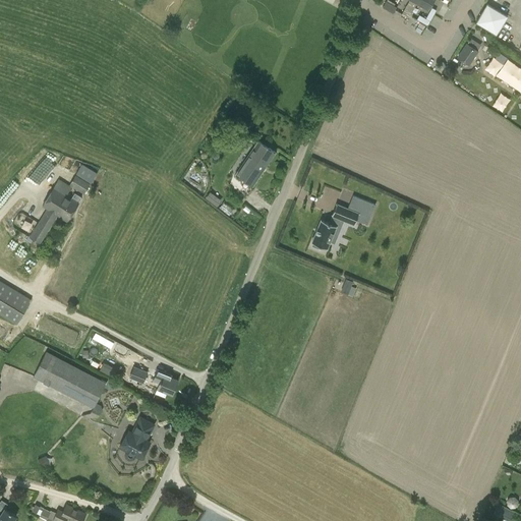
[(411,0),(428,10),(433,0),(411,0)]
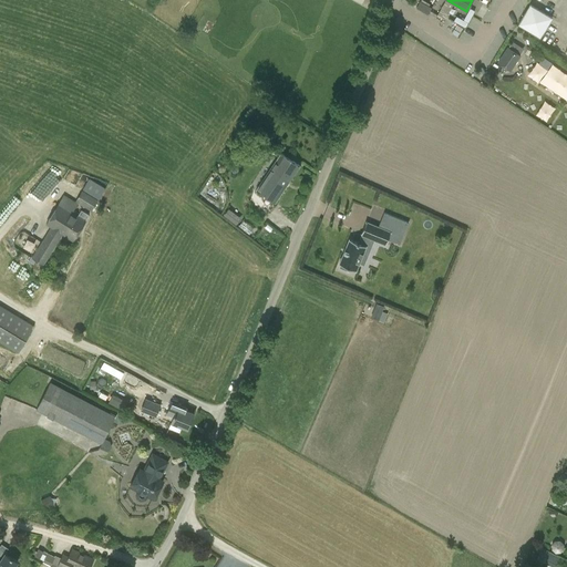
[(421,1),(416,8),(428,14),(432,8),(421,1)]
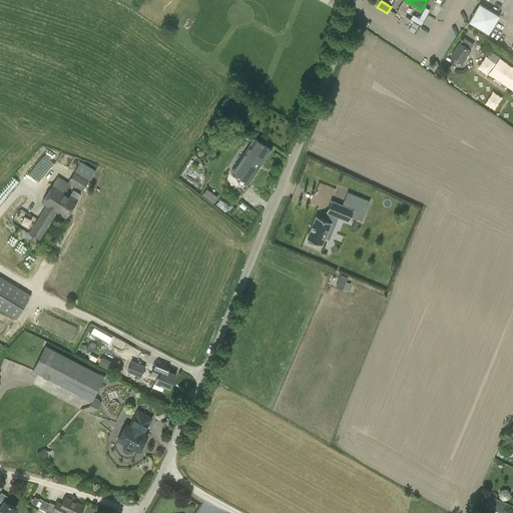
[(480,4),(468,22),(489,35),(500,16),(480,4)]
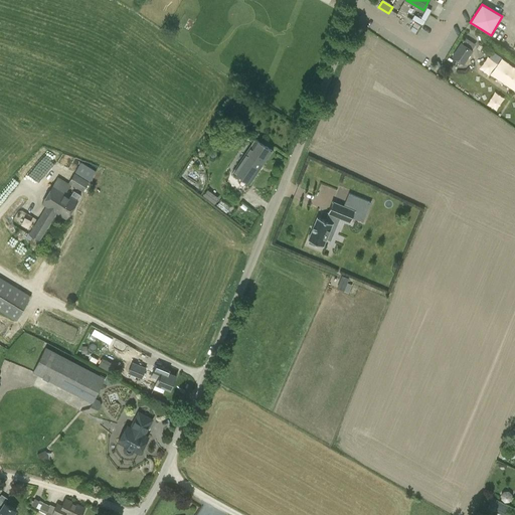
[(452,56),(464,64),(474,50),(461,42),(452,56)]
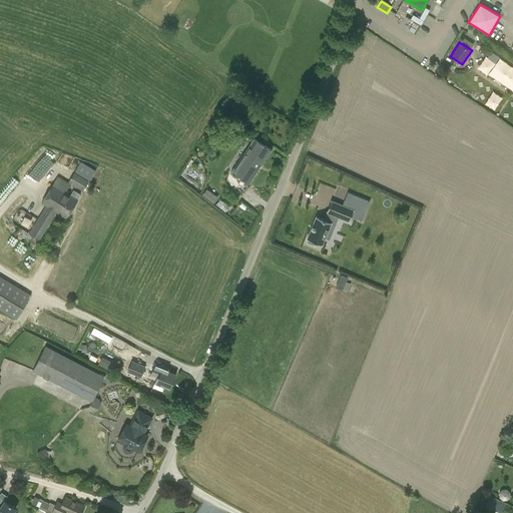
[(492,51),(488,58),(496,63),(500,56),(492,51)]
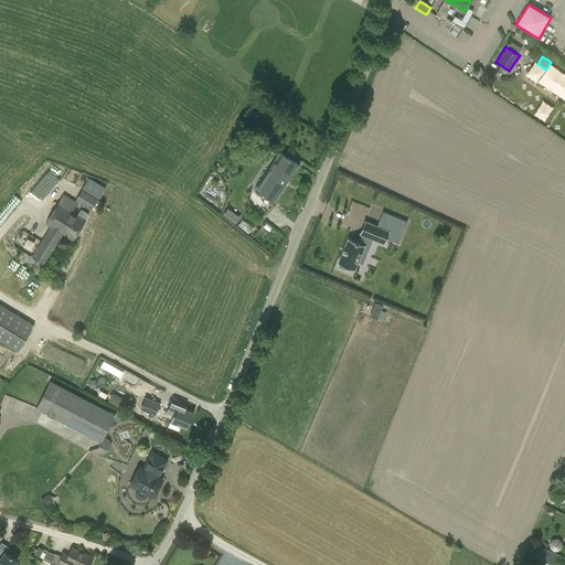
[(539,85),(564,97),(564,72),(547,64),(539,85)]
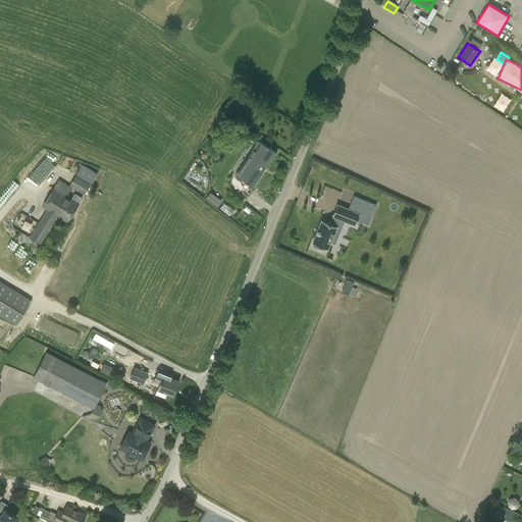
[(259,141),(236,175),(253,187),(276,152),(259,141)]
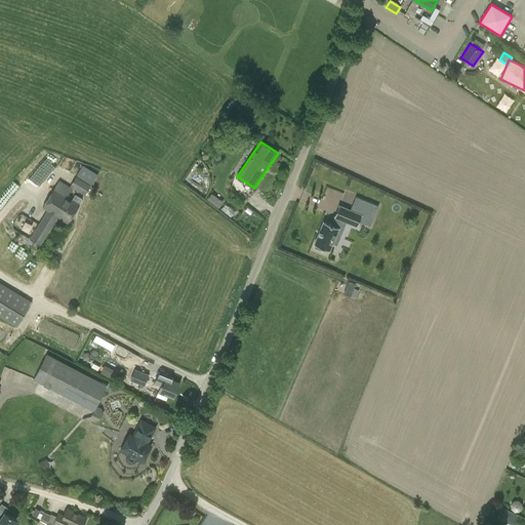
[(82,165),(77,175),(91,185),(97,174),(82,165)]
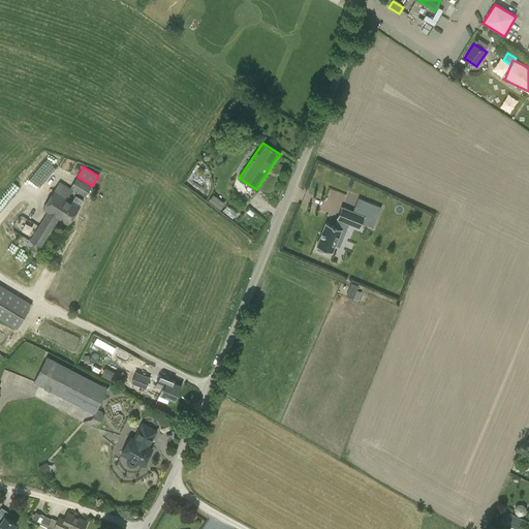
[(86,196),(92,186),(76,178),(70,188),(86,196)]
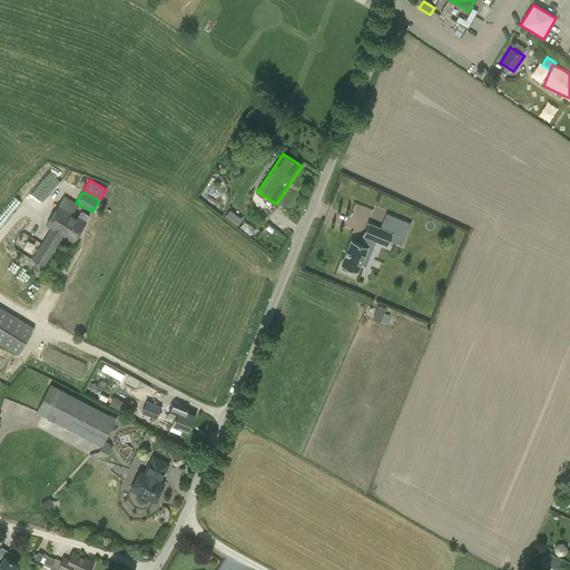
[(43,266),(62,235),(74,242),(86,223),(72,214),(78,205),(65,196),(47,225),(51,227),(31,259),(43,266)]
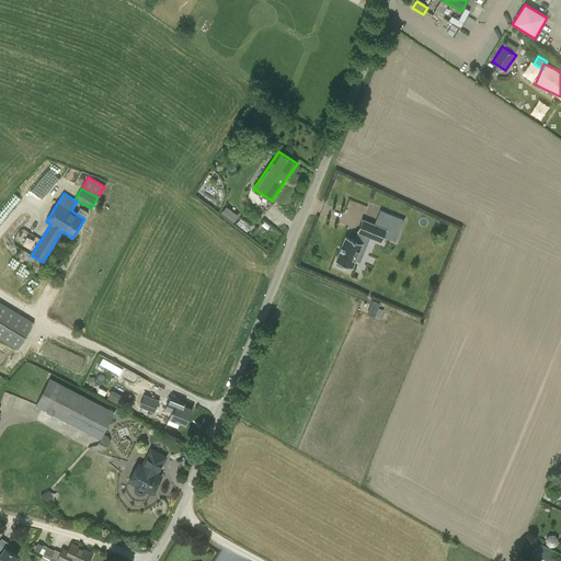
[(226,206),(221,213),(230,219),(235,213),(226,206)]
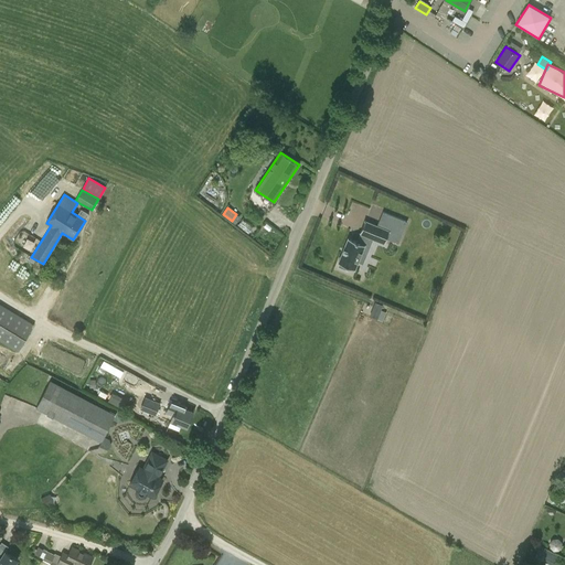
[(349,238),(339,263),(341,264),(340,266),(348,269),(349,267),(355,269),(359,262),(363,263),(366,255),(362,253),(365,245),(364,244),(368,236),(385,243),(390,231),(365,221),(360,233),(361,233),(358,242),(349,238)]
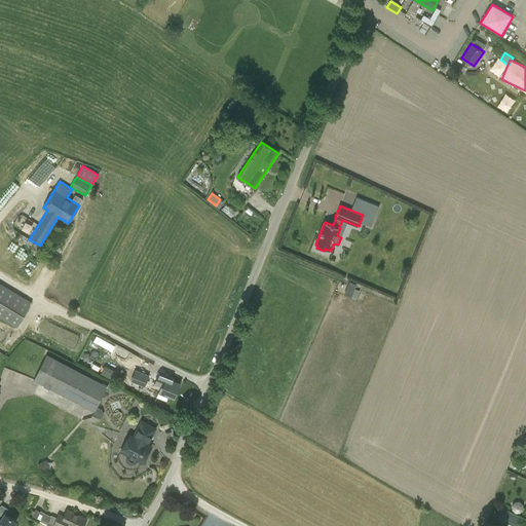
[(37,224),(27,219),(22,228),(32,233),(37,224)]
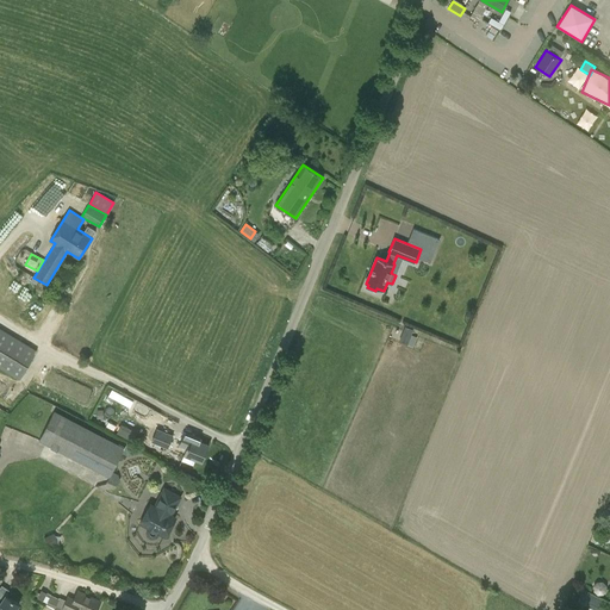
[(36,350),(0,328),(0,367),(19,379),(36,350)]
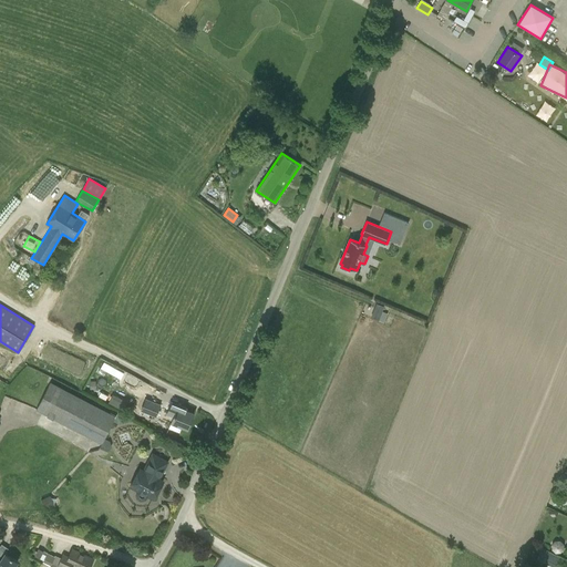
[(389,310),(377,306),(373,317),(384,321),(389,310)]
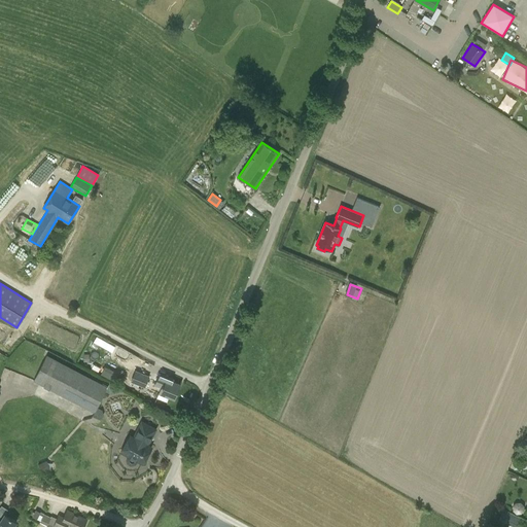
[(108,387),(47,355),(33,381),(95,413),(108,387)]
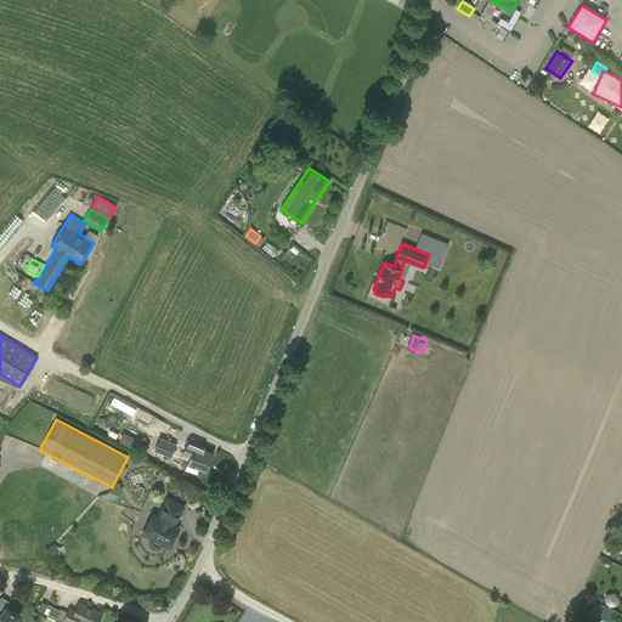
[(124,433),(120,442),(136,447),(139,437),(124,433)]
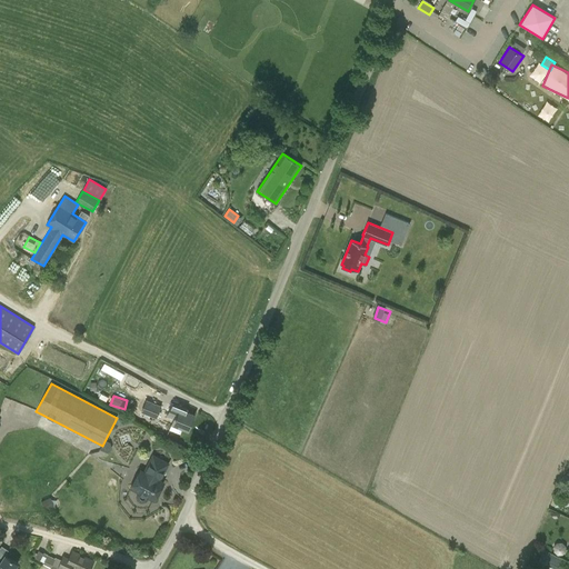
[(147,400),(141,412),(157,418),(161,406),(147,400)]
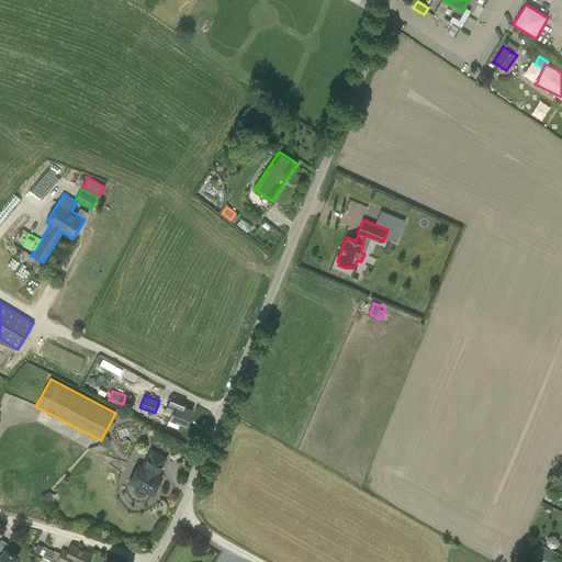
[(170,419),(186,426),(192,409),(184,406),(186,404),(170,397),(165,411),(172,413),(170,419)]
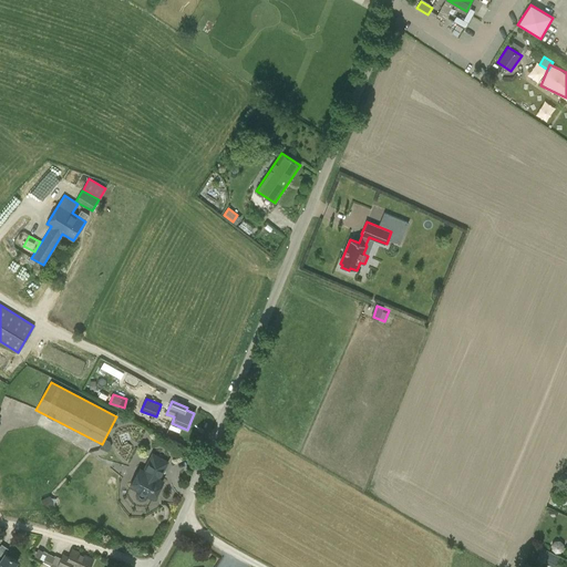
[(144,471),(140,468),(131,486),(154,498),(163,481),(158,478),(167,462),(153,454),(144,471)]
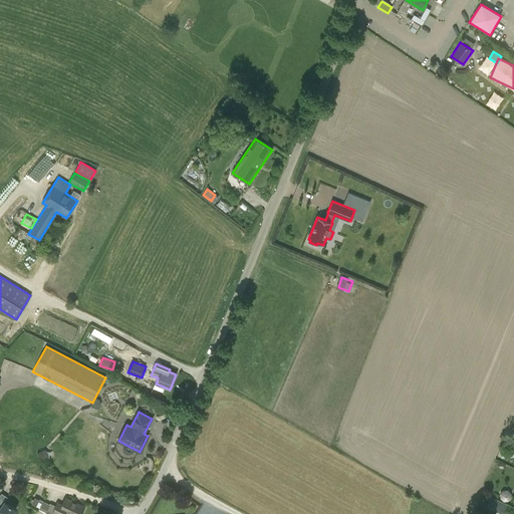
[(0,513),(12,513),(16,509),(0,497),(0,513)]
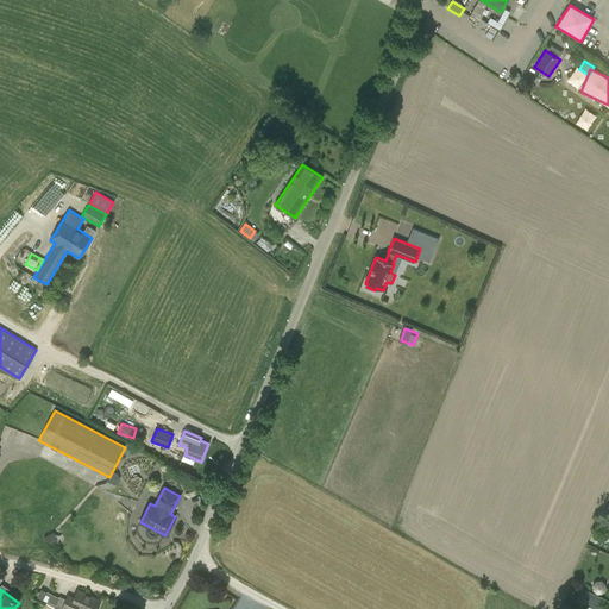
[(66,608),(77,608),(79,608),(80,608),(96,608),(101,601),(77,590),(74,597),(69,595),(67,600),(62,607),(66,608)]
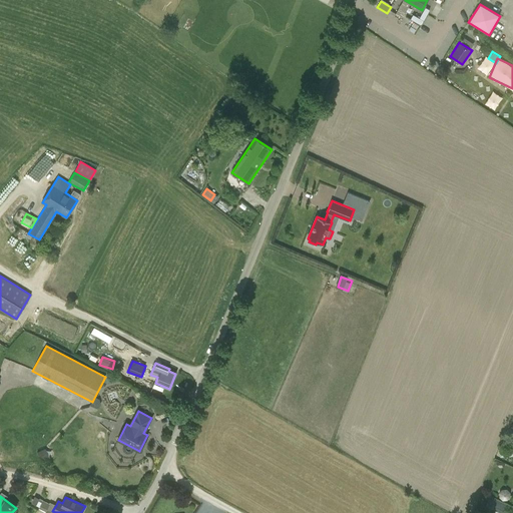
[(36,505),(45,510),(49,503),(39,498),(36,505)]
